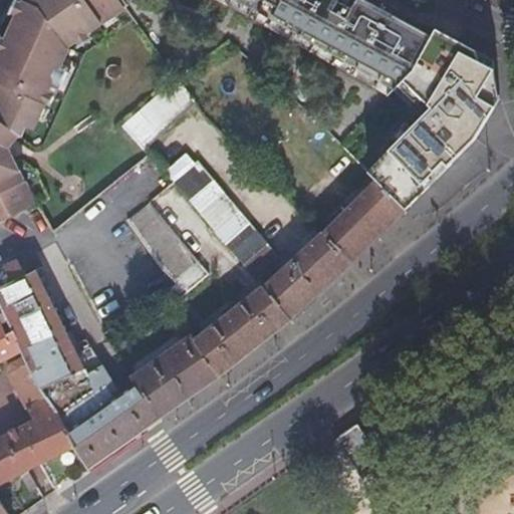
[(125,7),(119,0),(25,0),(0,54),(0,225),(36,205),(9,150),(20,136),(21,137),(26,126),(34,130),(46,104),(50,106),(68,67),(62,64),(69,48),(68,46),(125,7)]
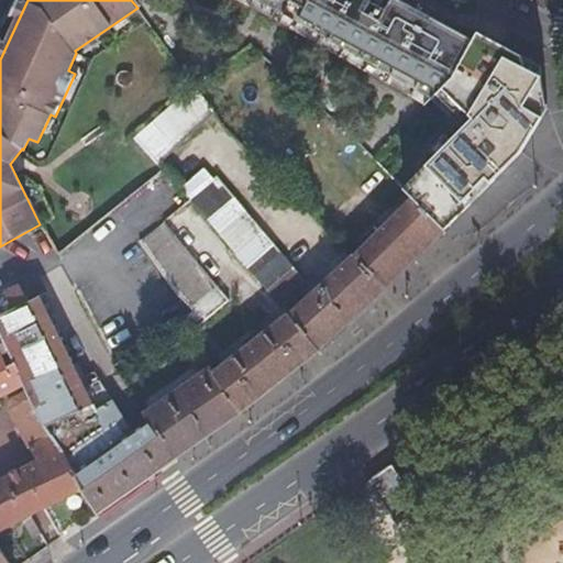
[(135,0),(141,8),(144,0),(250,0),(289,18),(430,98),(434,92),(451,76),(476,32),(418,0),(135,0)]
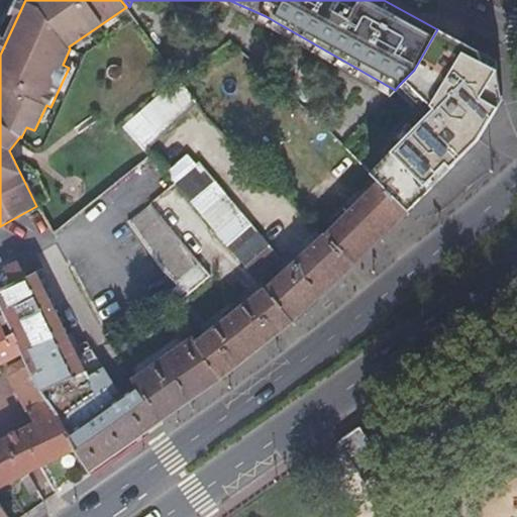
[(499,62),(437,29),(414,70),(399,85),(430,111),(370,173),(381,183),(409,212),(479,140),(503,100),(499,62)]
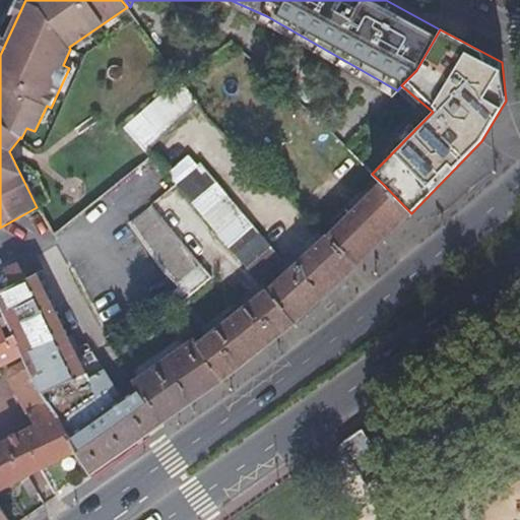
[(127,128),(148,153),(199,106),(181,80),(127,128)]
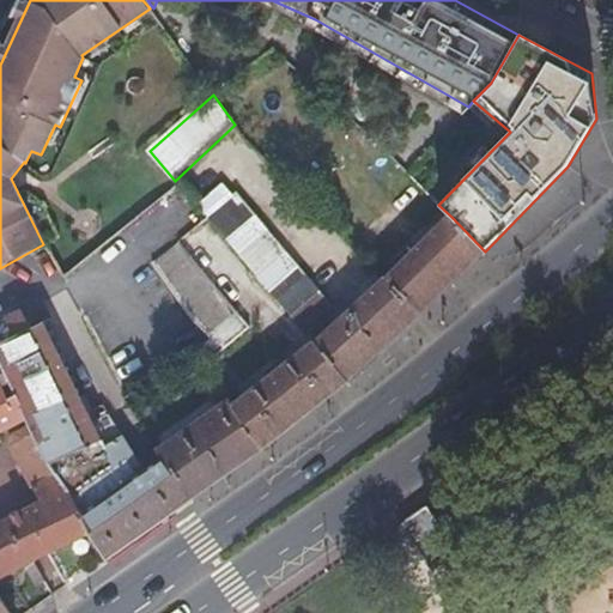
[(322,292),(279,242),(236,192),(230,196),(222,187),(199,208),(293,317),(322,292)]
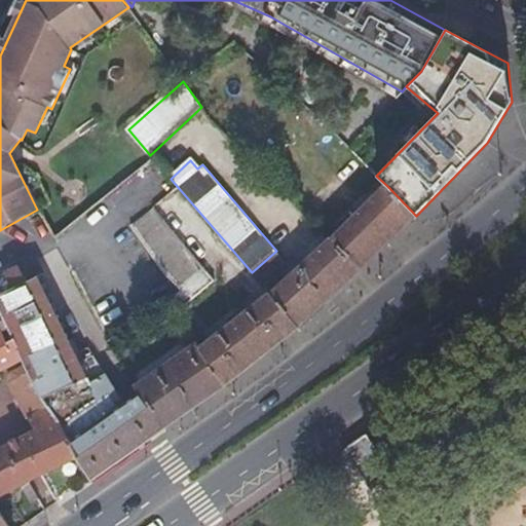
[(387,186),(333,242),(361,271),(389,242),(416,216),(387,186)]
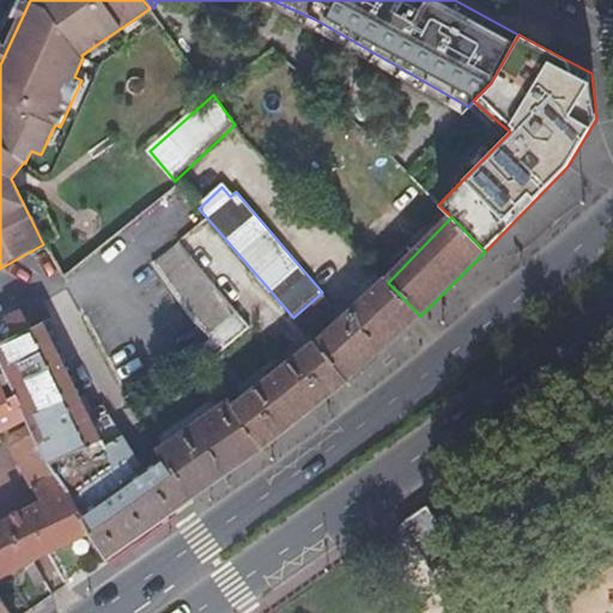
[(211,344),(204,347),(196,352),(206,366),(249,332),(176,237),(156,262),(211,344)]
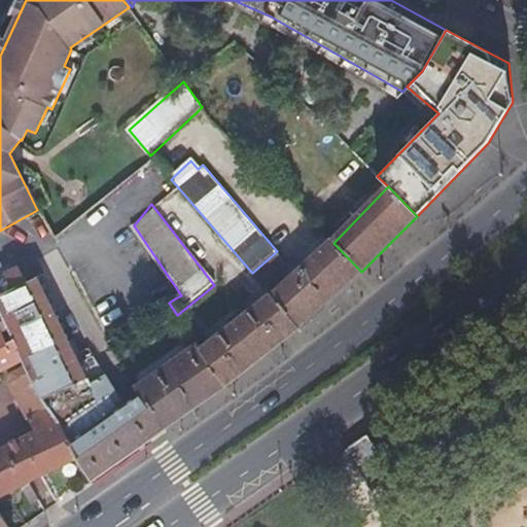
[(24,362),(27,370),(80,461),(93,482),(108,470),(127,458),(164,431),(137,390),(135,387),(100,409),(37,279),(28,283),(22,271),(47,256),(54,267),(65,260),(37,210),(0,231),(0,264),(12,287),(0,292),(0,320),(4,318),(13,340),(24,362)]
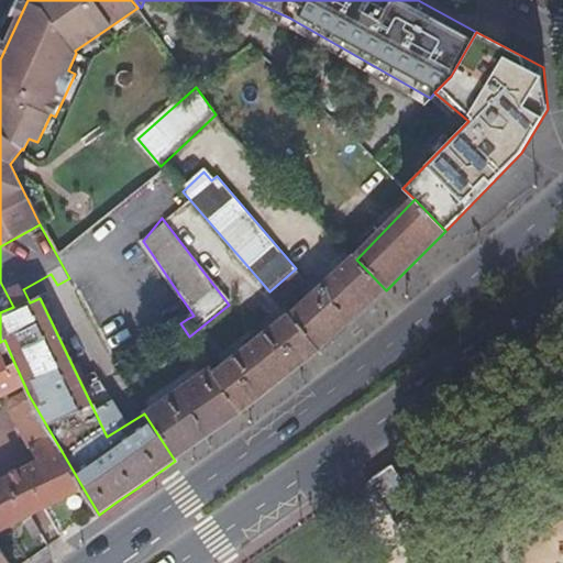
[(356,260),(290,316),(320,351),(386,290),(356,260)]
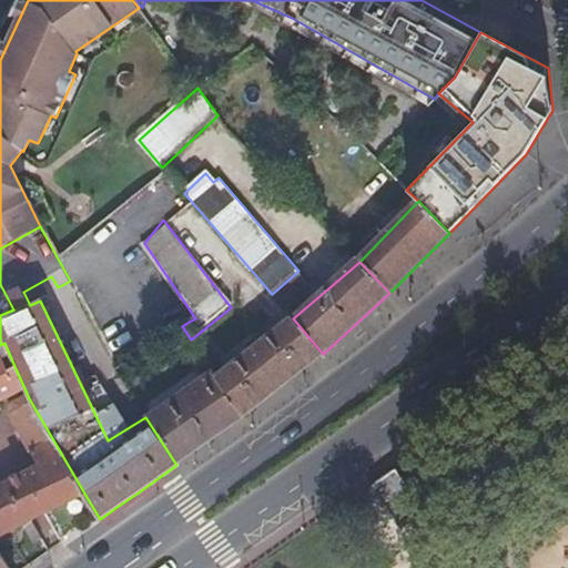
[(251,353),(217,378),(243,417),(245,415),(285,384),(323,354),(293,318),(260,345),(256,341),(246,347),(251,353)]
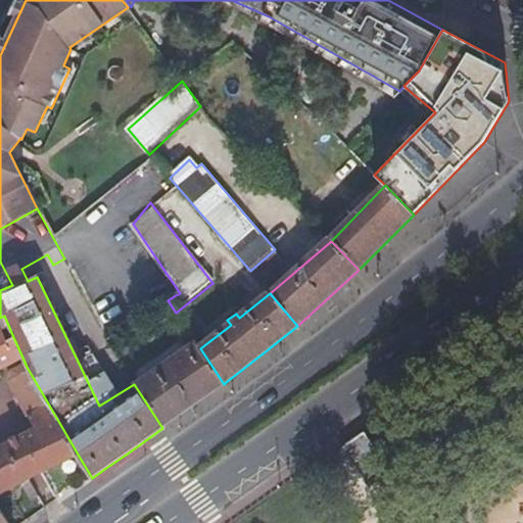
[(0,324),(9,339),(13,337),(4,316),(0,318),(0,324)]
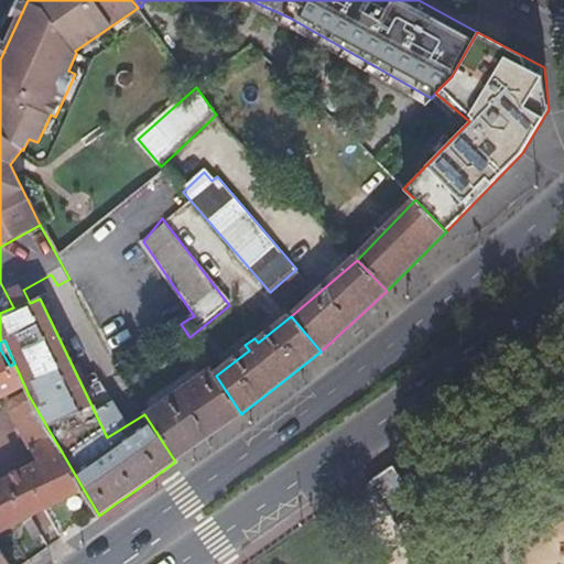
[(0,533),(49,511),(86,494),(29,396),(14,403),(14,414),(41,464),(17,477),(0,486),(0,402),(25,388),(14,364),(10,366),(0,349),(0,533)]
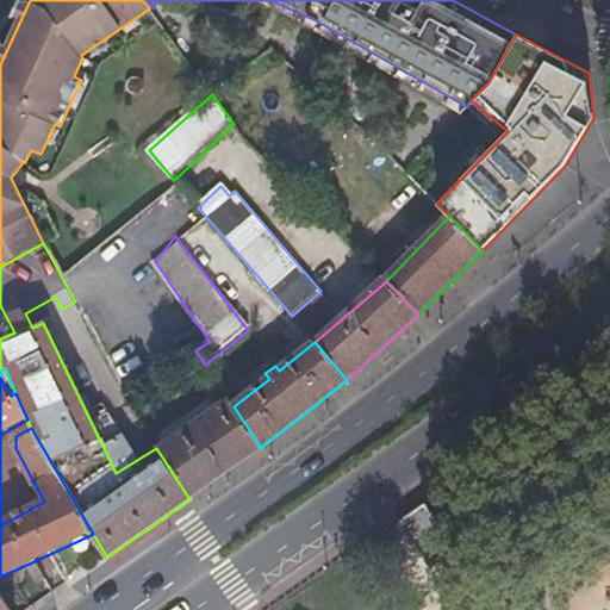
[(229,400),(159,452),(190,499),(224,474),(261,448),(234,406),(229,400)]
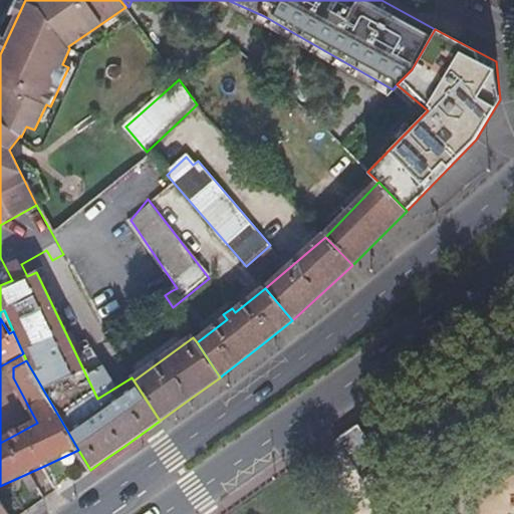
[(13,367),(26,360),(23,353),(0,366),(0,443),(15,435),(37,423),(13,377),(13,367)]
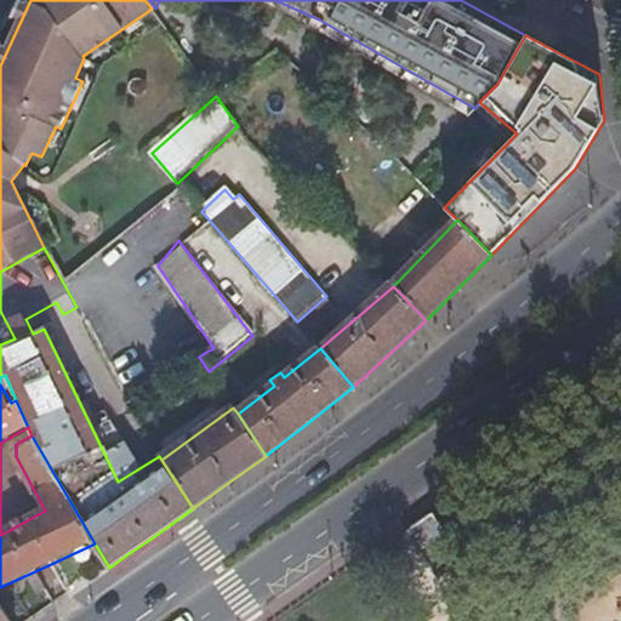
[(459,553),(434,517),(405,537),(416,552),(421,559),(427,556),(437,569),(459,553)]
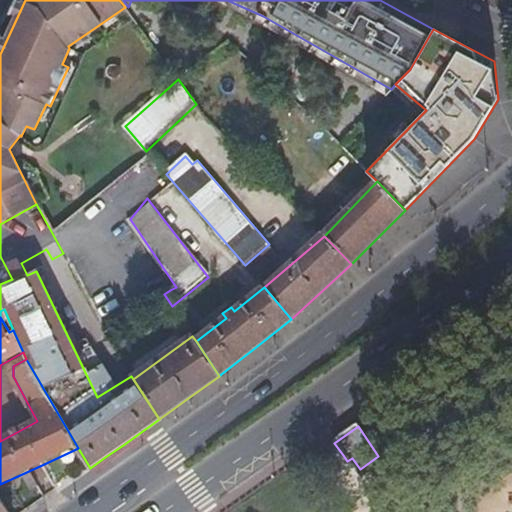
[(90,468),(78,448),(44,464),(58,490),(90,468)]
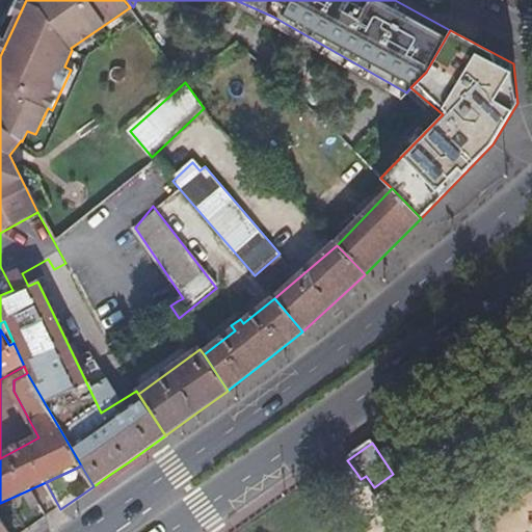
[(350,504),(374,487),(366,476),(361,479),(356,473),(339,485),(350,504)]
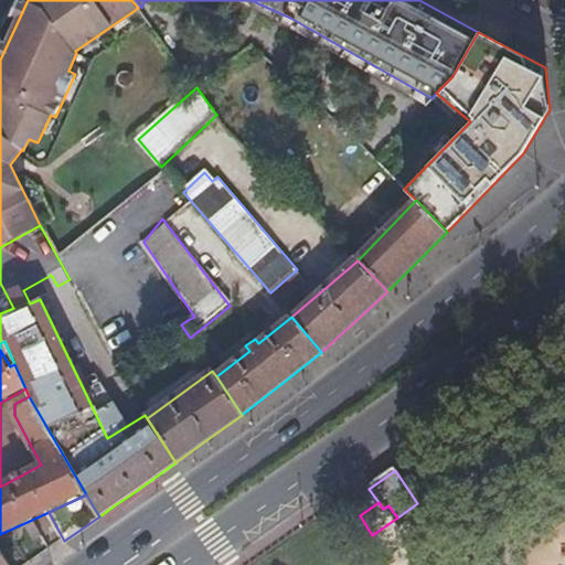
[(0,564),(10,564),(0,548),(0,564)]
